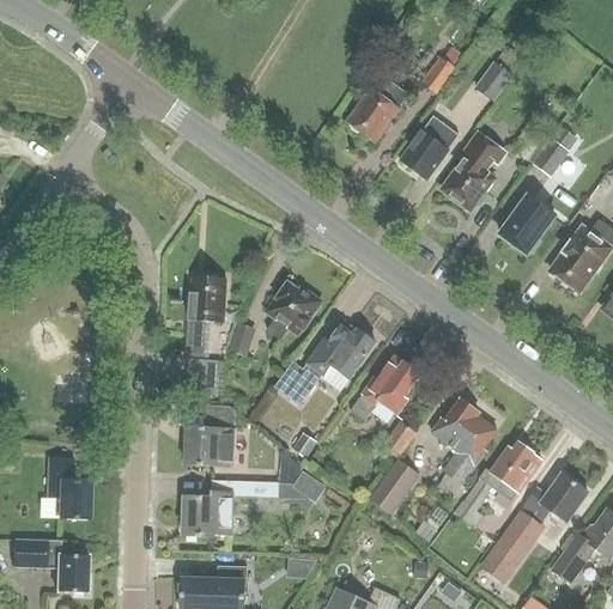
[(525,56),(508,43),(475,87),(493,99),(525,56)]
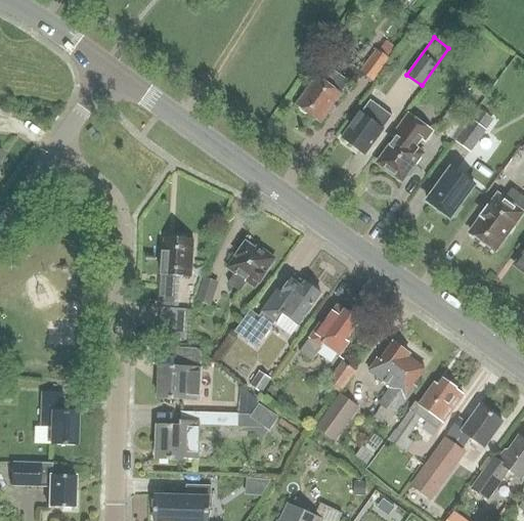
[(378,48),(377,47),(359,70),(372,80),(390,56),(387,54),(394,45),(386,38),(378,48)]
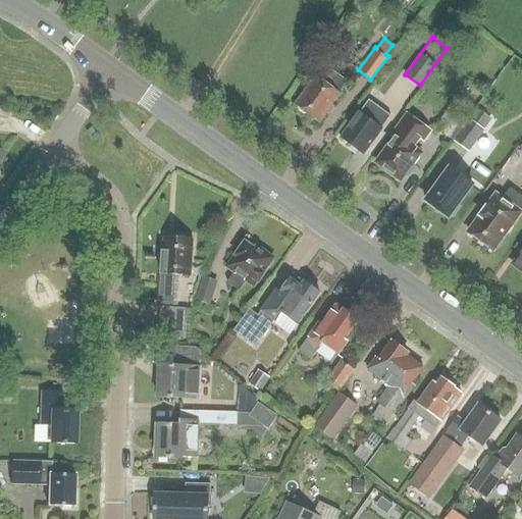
[(336,91),(344,81),(325,67),(318,78),(315,75),(296,103),(298,105),(299,110),(304,113),(308,112),(320,120),(340,93),(336,91)]
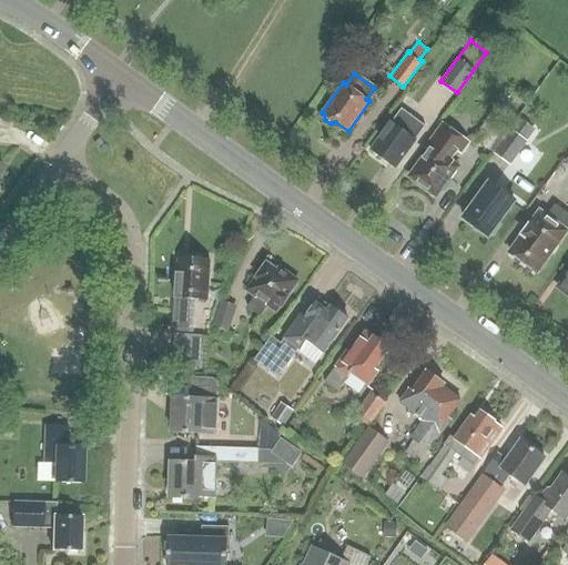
[(402,108),(396,114),(372,149),(396,165),(425,124),(402,108)]
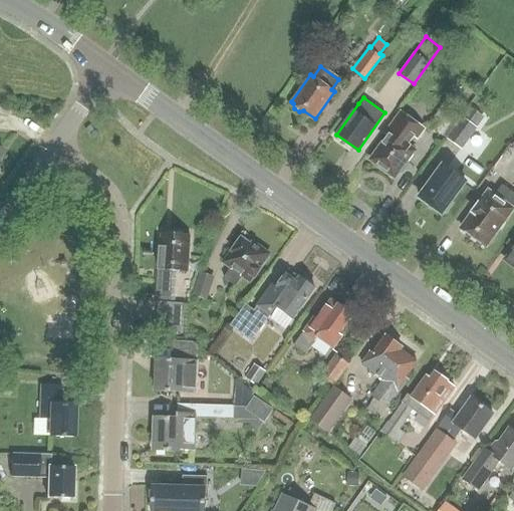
[(442,134),(457,113),(442,103),(428,123),(442,134)]
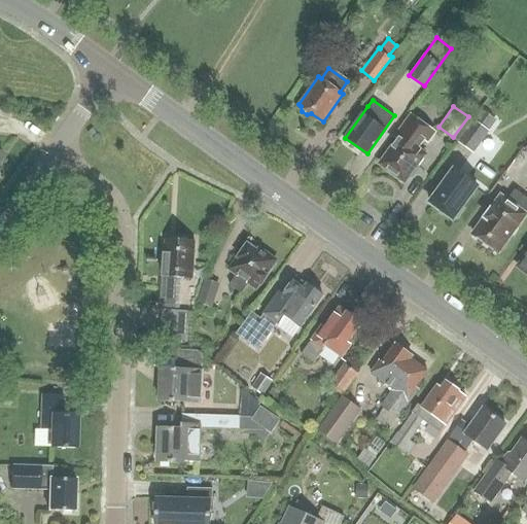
[(457,139),(471,150),(495,119),(480,108),(457,139)]
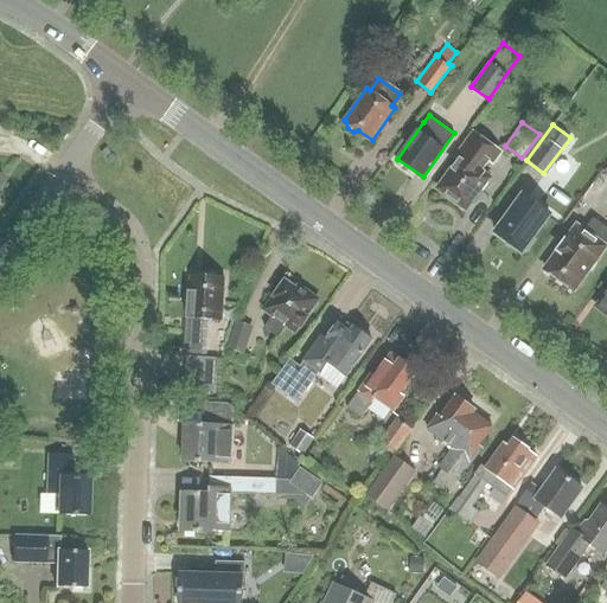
[(455,156),(459,159),(438,188),(451,198),(451,200),(459,206),(461,206),(465,209),(478,190),(483,188),(489,181),(487,179),(490,174),(481,168),(497,148),(473,132),(455,156)]
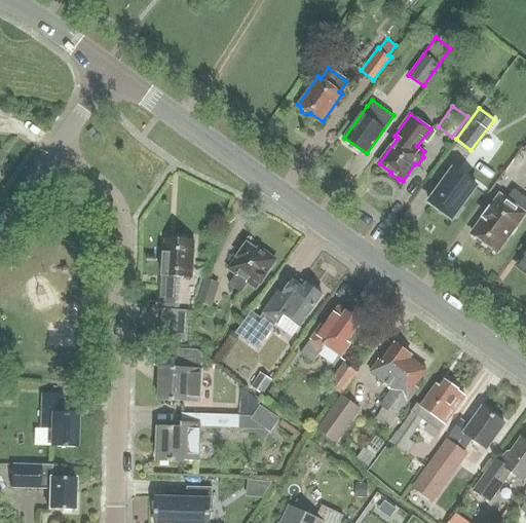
[(451,218),(475,185),(452,169),(428,201),(451,218)]
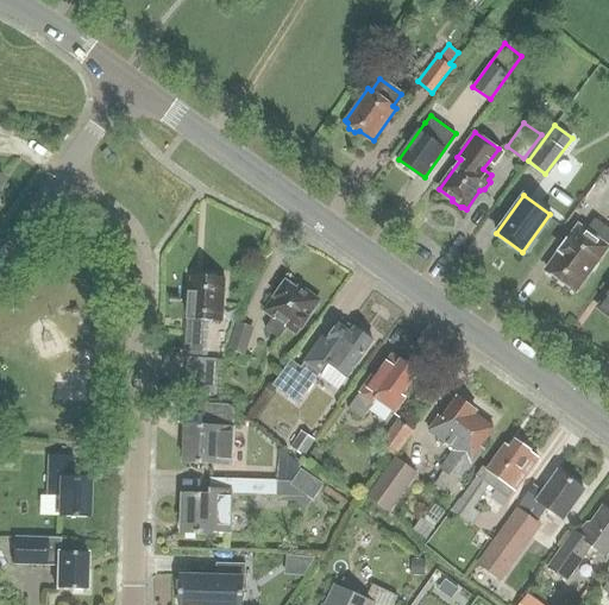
[(608,241),(608,228),(594,219),(586,229),(579,224),(546,270),(575,290),(589,270),(592,270),(596,264),(596,260),(608,241)]
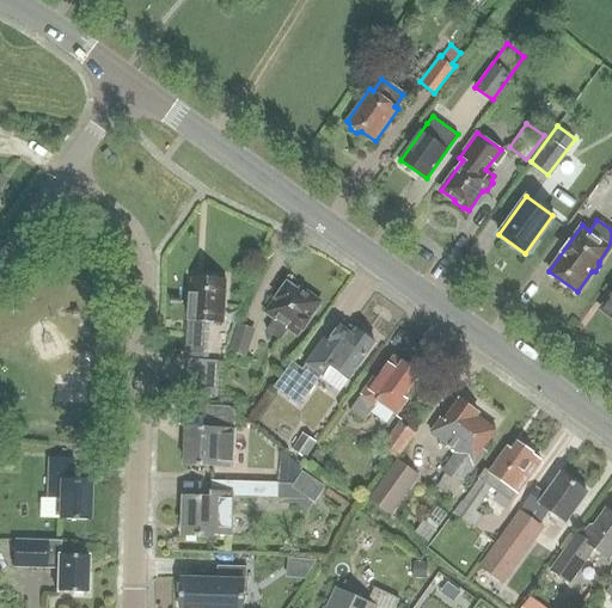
[(191,293),(190,293),(187,351),(203,352),(206,319),(222,320),(225,278),(220,278),(218,275),(209,274),(207,277),(193,277),(191,293)]
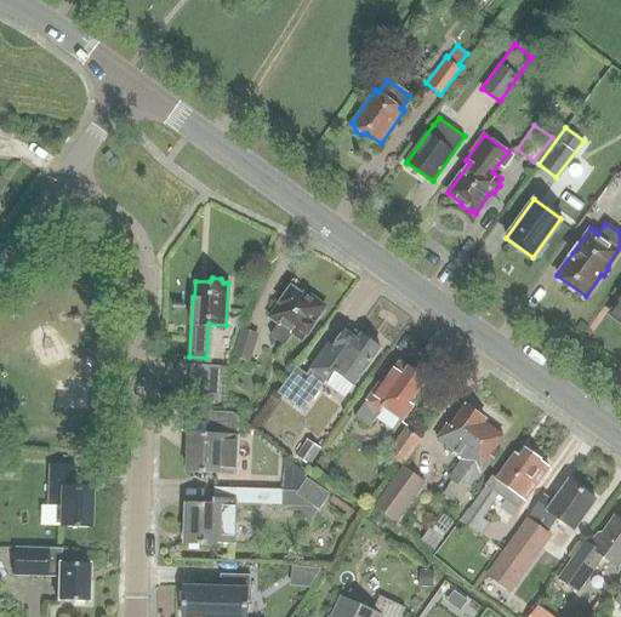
[(312,321),(324,306),(319,302),(319,298),(313,292),(308,295),(303,291),(301,293),(291,287),(272,314),(279,320),(271,333),(284,343),(294,330),(301,336),(306,330),(308,332),(314,323),(312,321)]
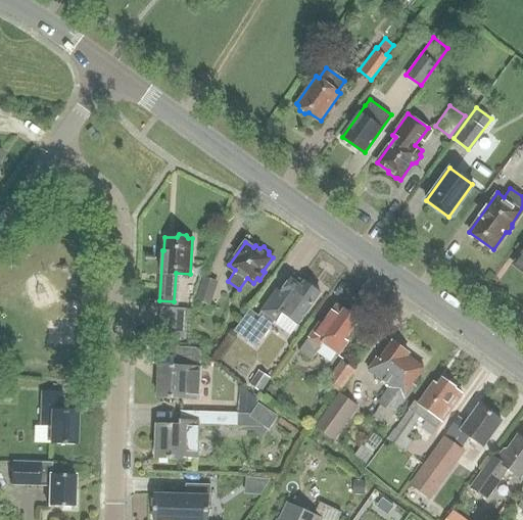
[(522,249),(514,264),(522,270),(522,249)]
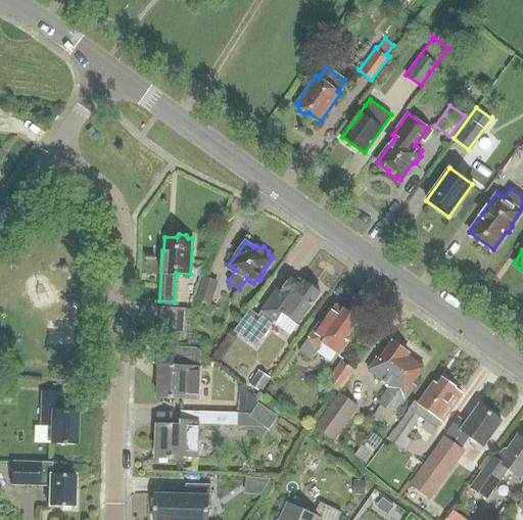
[(206,302),(216,279),(203,275),(195,298),(206,302)]
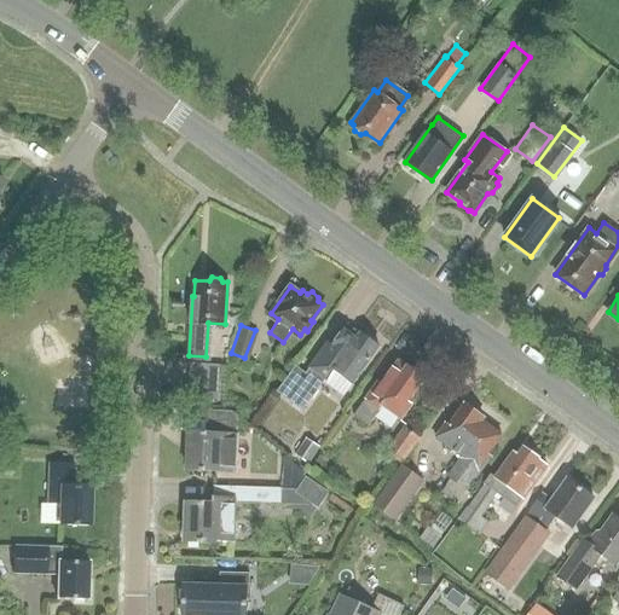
[(335,370),(350,381),(353,383),(380,346),(377,343),(376,340),(375,337),(372,336),(370,334),(368,334),(365,332),(363,332),(360,331),(357,337),(345,329),(334,343),(329,340),(306,371),(295,364),(278,388),(302,406),(324,376),(329,379),(335,370)]
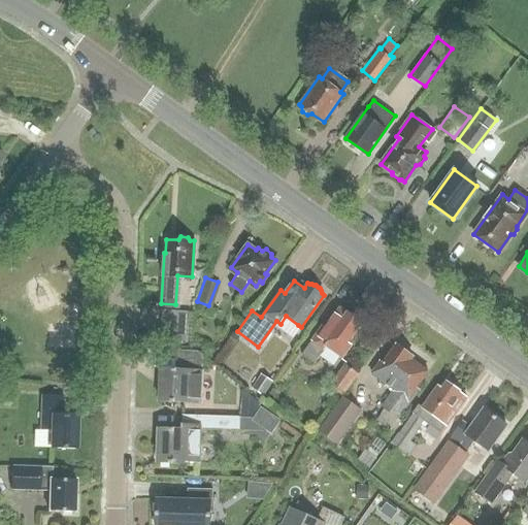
[(351,338),(362,323),(360,321),(361,318),(351,310),(349,313),(339,306),(324,327),(322,325),(301,353),(314,362),(326,345),(342,357),(352,343),(351,338)]
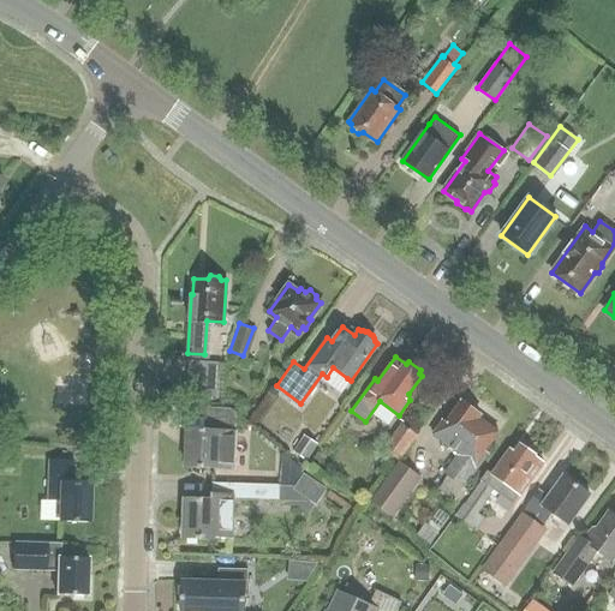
[(189,359),(187,376),(187,393),(216,395),(218,377),(219,377),(219,360),(189,359)]
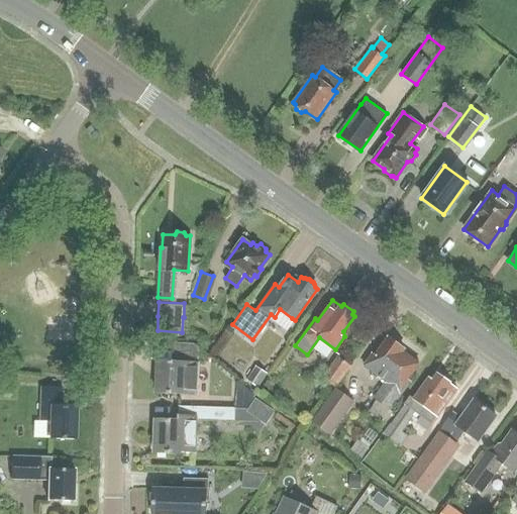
[(393,410),(390,408),(410,380),(408,378),(419,363),(402,350),(403,348),(388,337),(376,353),(373,352),(364,365),(386,381),(375,397),(376,398),(368,409),(385,421),(393,410)]
